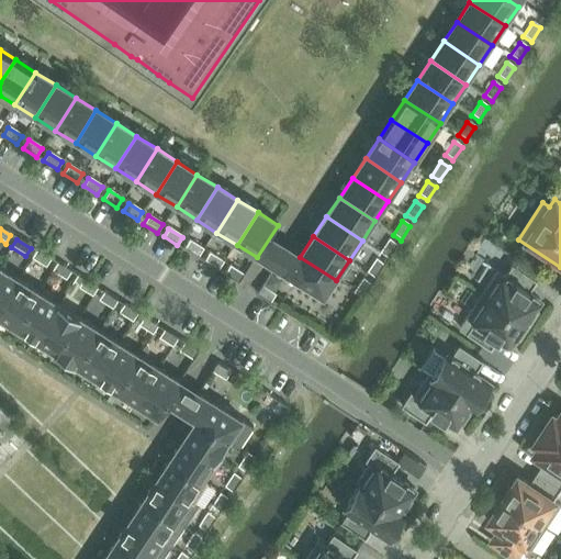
[(183,249),(198,258),(202,249),(189,241),(183,249)]
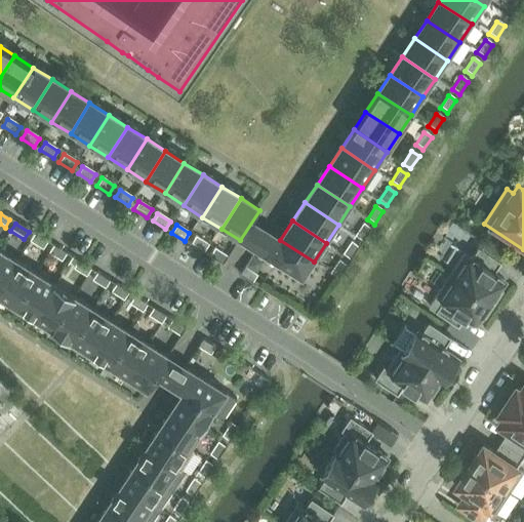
[(362,243),(370,230),(363,225),(355,238),(362,243)]
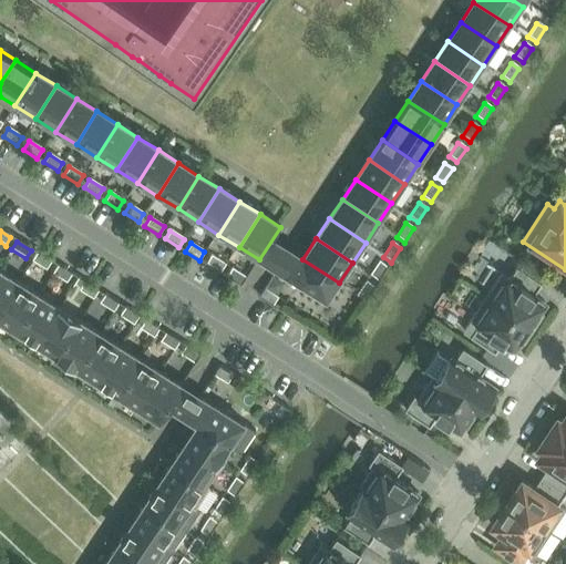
[(276,270),(277,270),(326,301),(339,283),(302,259),(288,250),(276,270)]
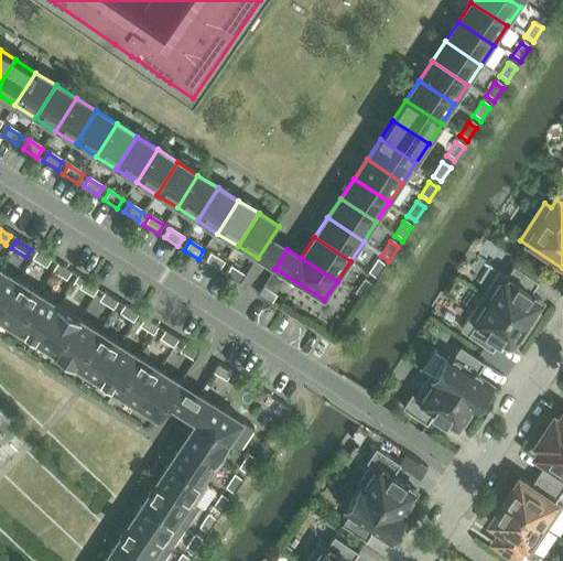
[(45,270),(51,261),(36,252),(32,261),(45,270)]
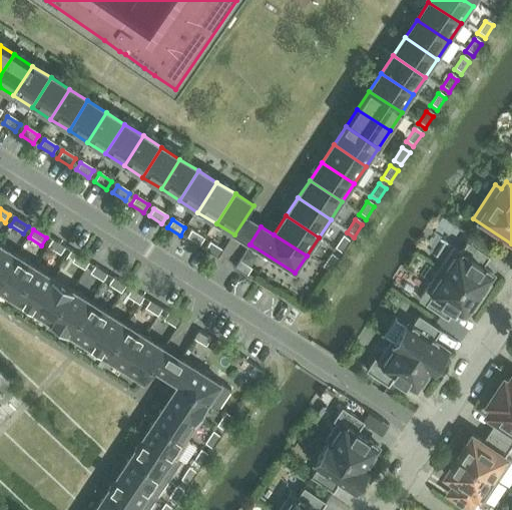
[(185,238),(198,246),(202,239),(190,231),(185,238)]
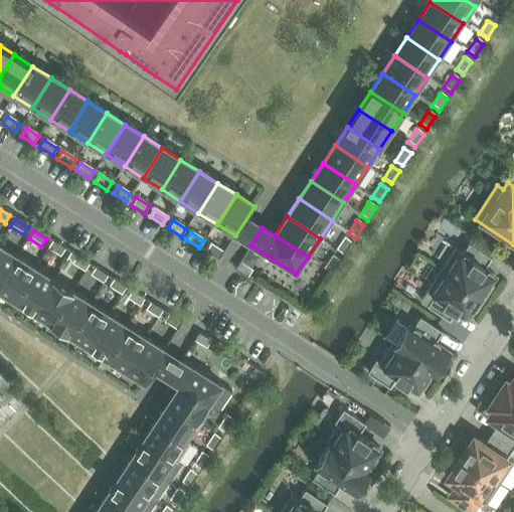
[(343,257),(351,243),(344,238),(336,251),(343,257)]
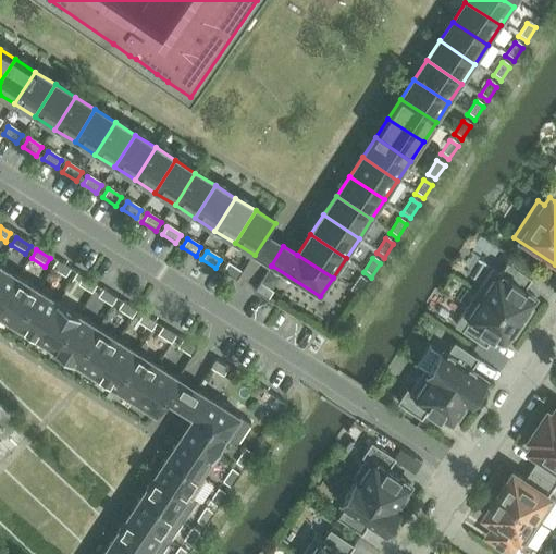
[(57,262),(51,270),(65,279),(70,271),(57,262)]
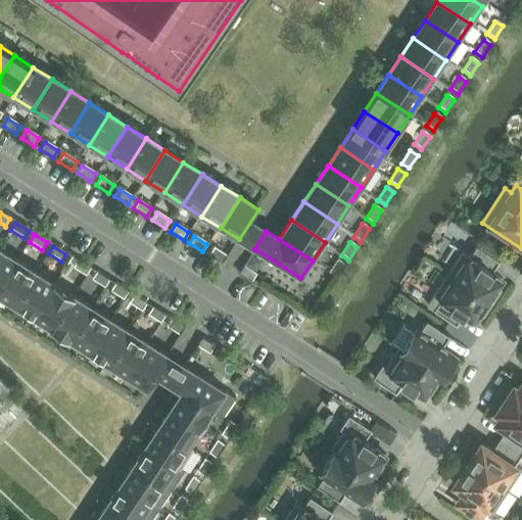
[(209,256),(222,265),(227,256),(214,248),(209,256)]
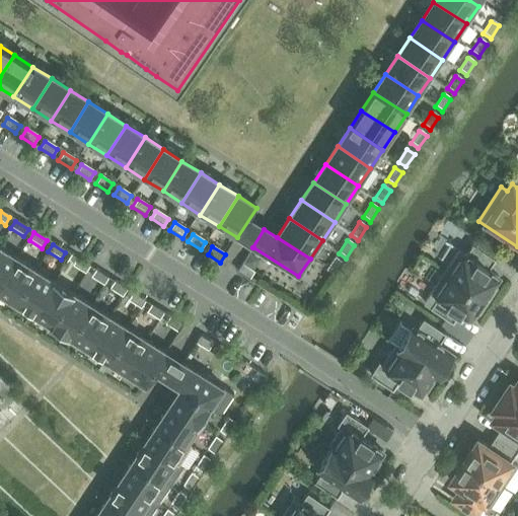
[(463,258),(458,253),(445,274),(489,303),(497,290),(493,287),(498,280),(488,273),(495,262),(472,246),(465,258),(463,256),(463,258)]
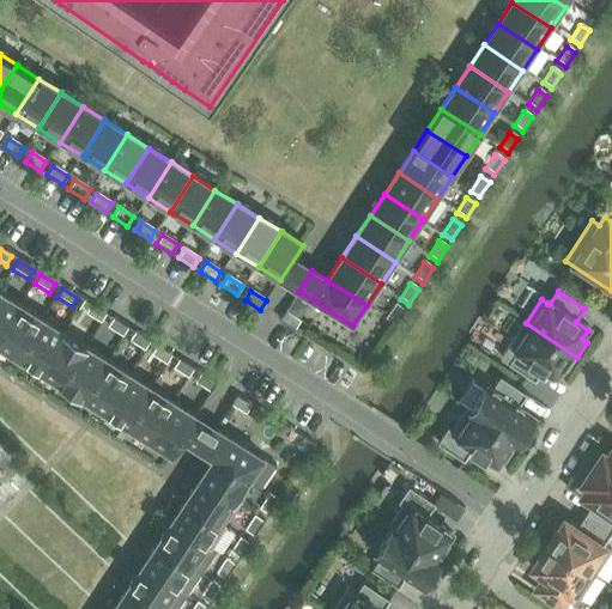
[(0,336),(19,306),(0,293),(0,336)]
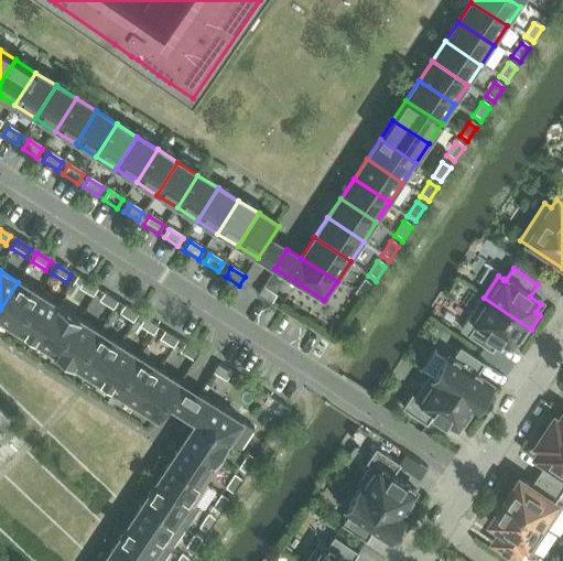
[(0,321),(15,331),(39,294),(18,282),(0,310),(0,321)]
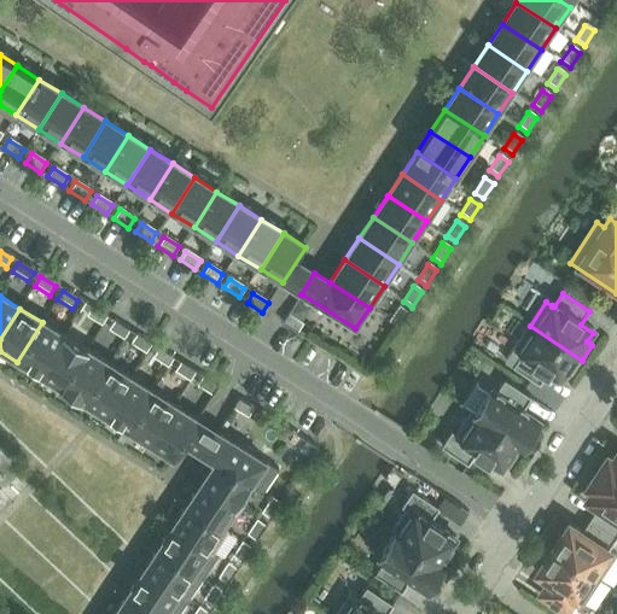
[(108,319),(92,309),(86,317),(102,327),(108,319)]
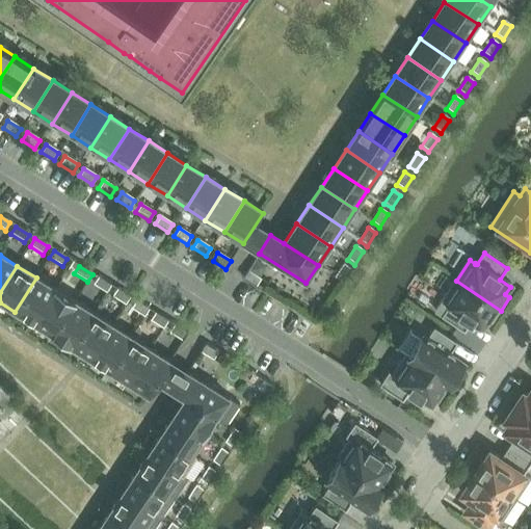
[(351,270),(343,266),(335,279),(342,284),(351,270)]
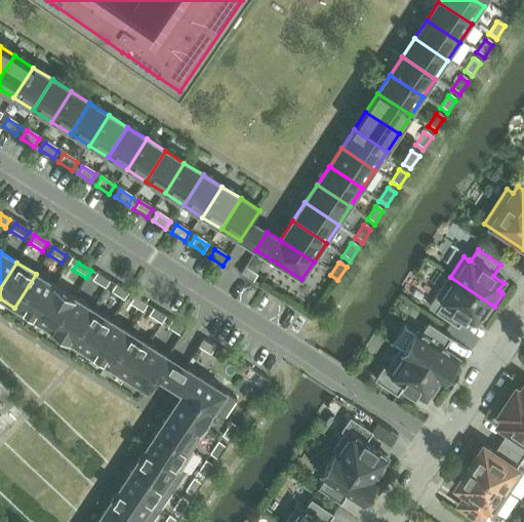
[(252,284),(257,276),(245,269),(240,276),(252,284)]
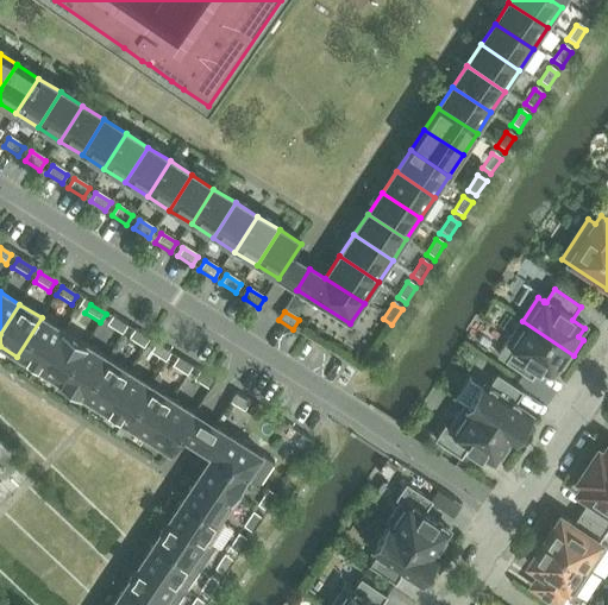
[(17,357),(39,371),(63,332),(42,317),(17,357)]
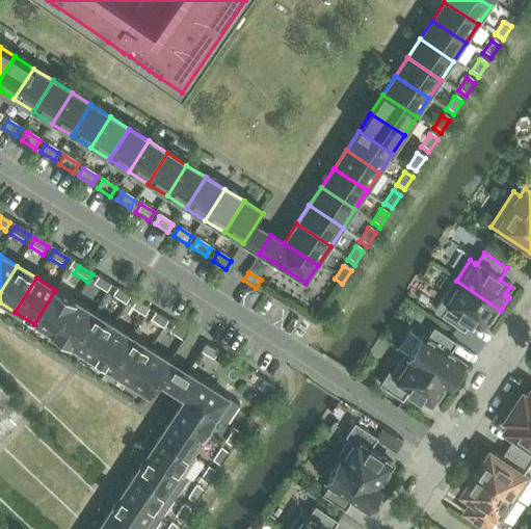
[(98,279),(94,286),(106,294),(111,287),(98,279)]
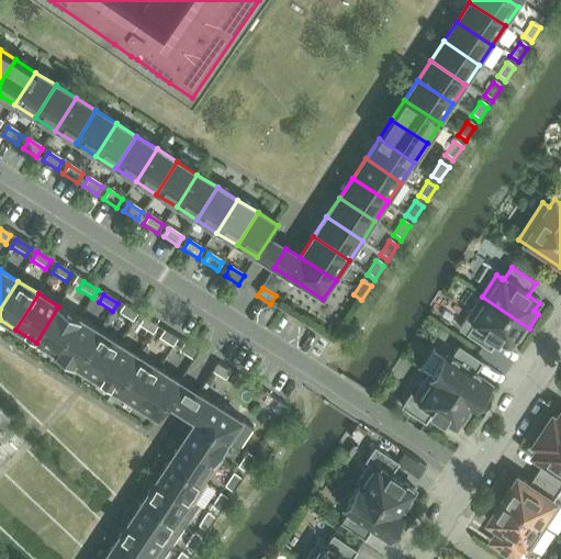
[(515,339),(519,343),(529,328),(482,297),(459,331),(467,336),(466,336),(490,351),(498,339),(509,347),(515,339)]
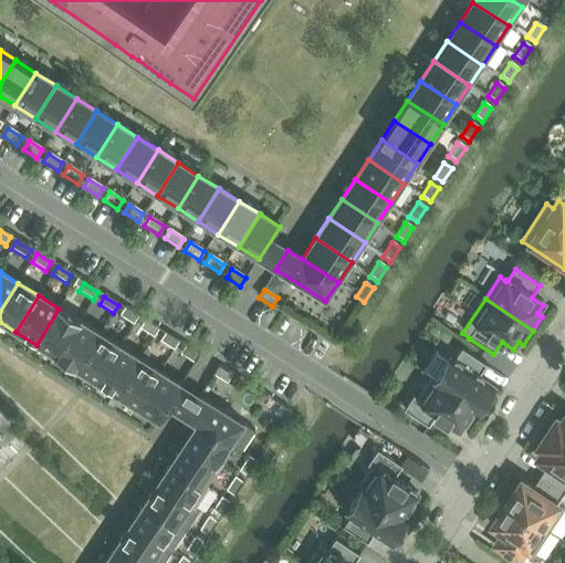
[(37,345),(56,357),(80,322),(59,309),(37,345)]
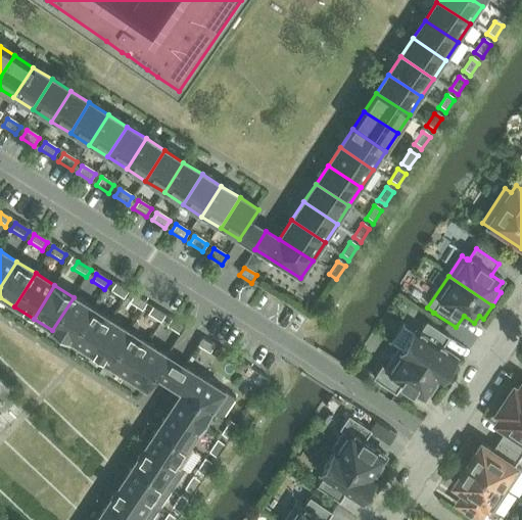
[(128,293),(115,285),(110,293),(124,301),(128,293)]
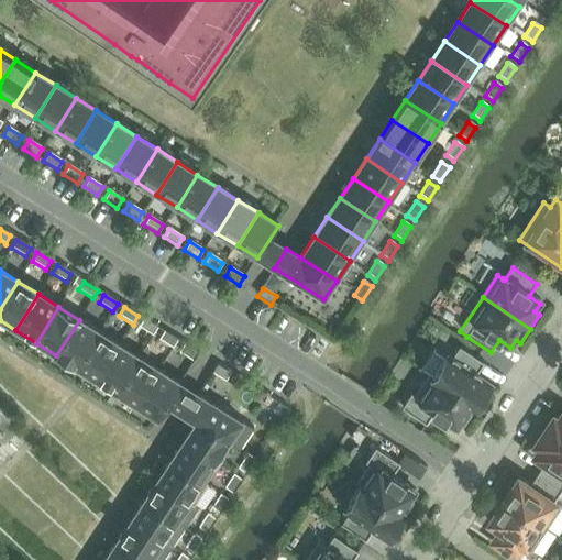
[(56,355),(76,369),(99,332),(79,320),(56,355)]
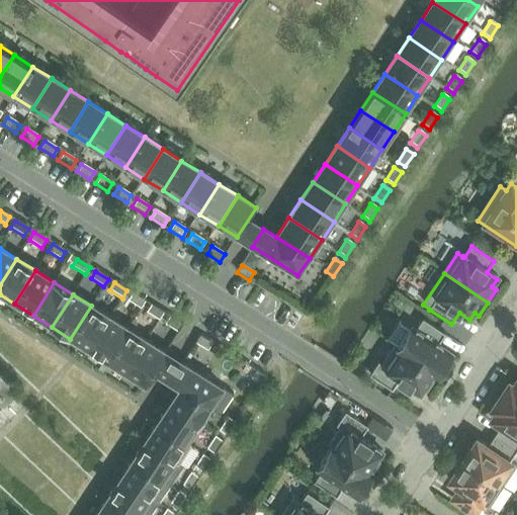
[(146,303),(133,294),(127,302),(141,310),(146,303)]
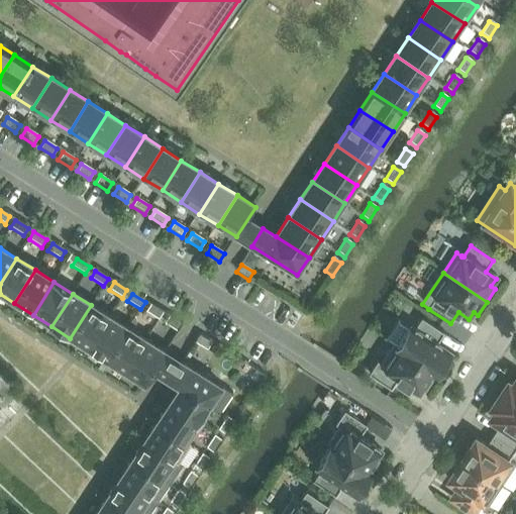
[(70,338),(89,350),(110,317),(91,305),(70,338)]
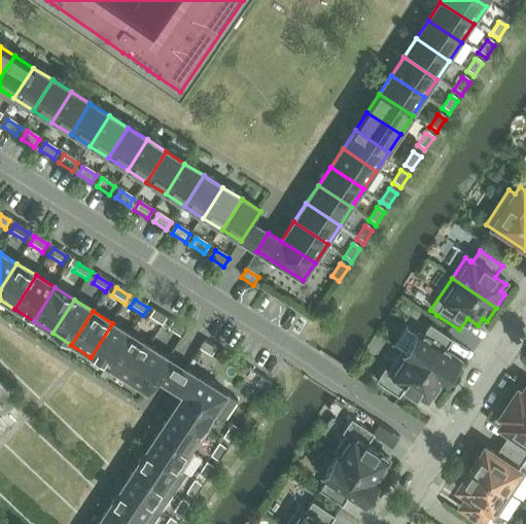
[(167,319),(153,311),(149,319),(162,327),(167,319)]
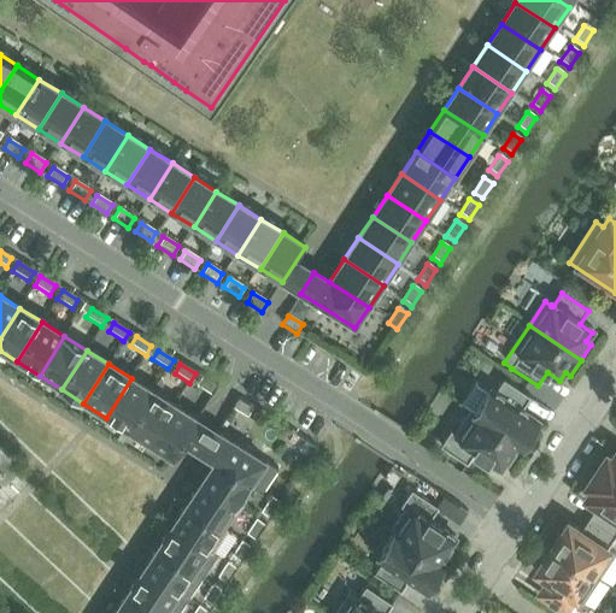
[(106,418),(128,431),(153,392),(132,378),(106,418)]
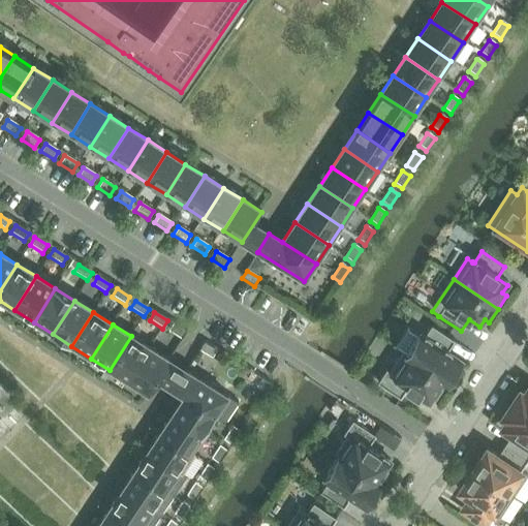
[(174,325),(168,332),(181,340),(186,333),(174,325)]
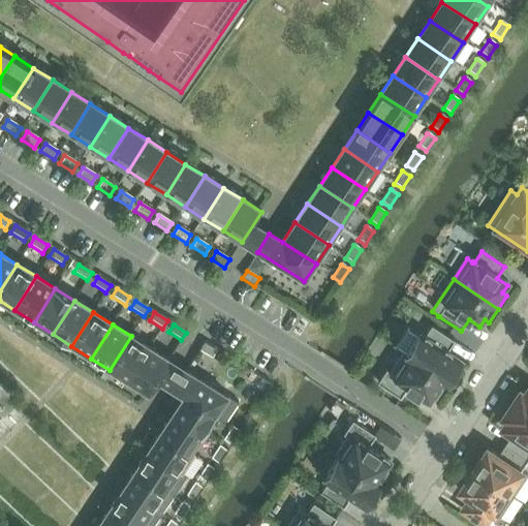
[(431,327),(424,338),(420,336),(406,356),(443,381),(442,382),(446,385),(461,364),(446,353),(454,342),(431,327)]
